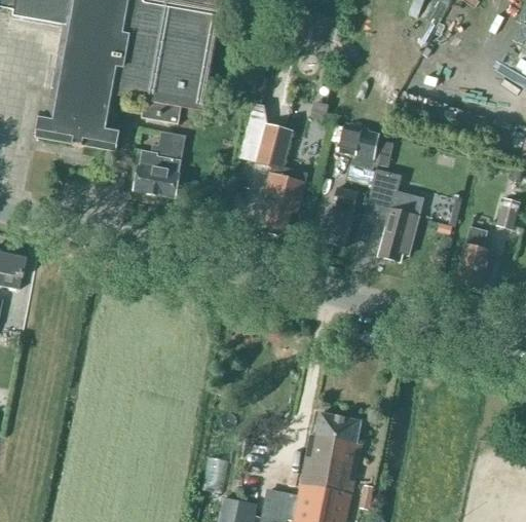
[(0,0),(0,5),(14,8),(13,13),(64,23),(48,112),(41,110),(37,136),(114,149),(119,124),(113,123),(118,95),(145,100),(142,117),(178,123),(182,106),(203,110),(223,0),(0,0)]
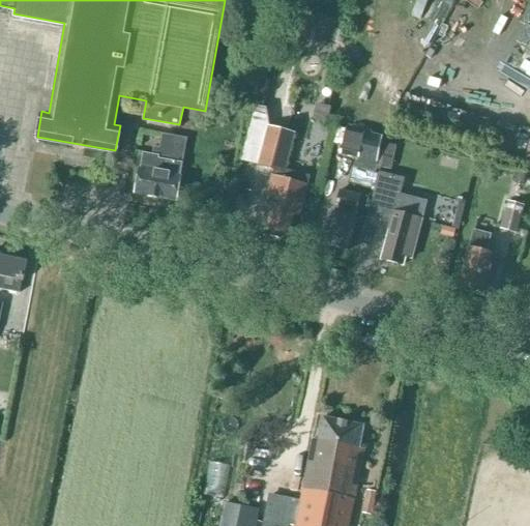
[(444,125),(450,105),(406,91),(400,112),(444,125)]
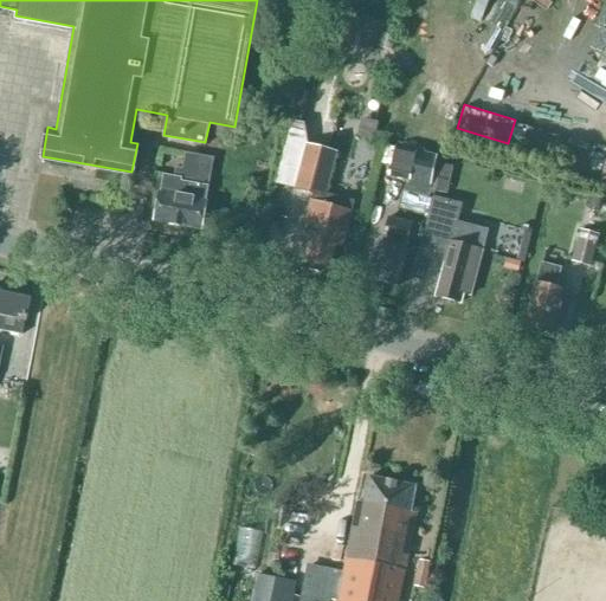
[(365,116),(360,135),(374,137),(379,118),(365,116)]
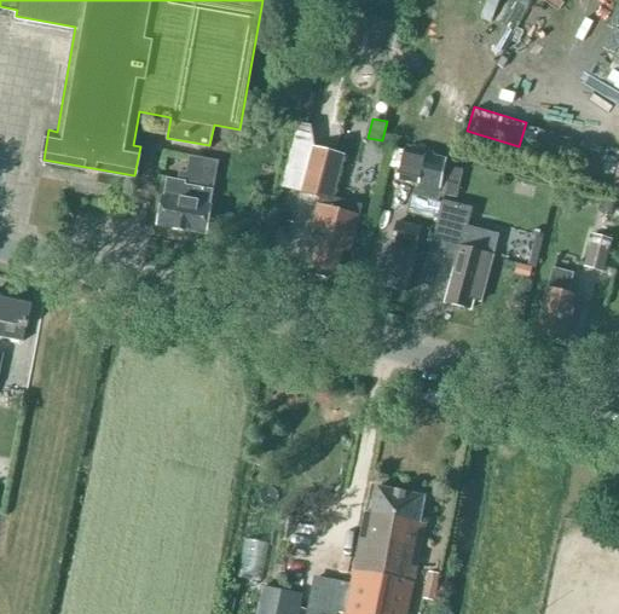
[(579,138),(572,163),(600,172),(608,146),(579,138)]
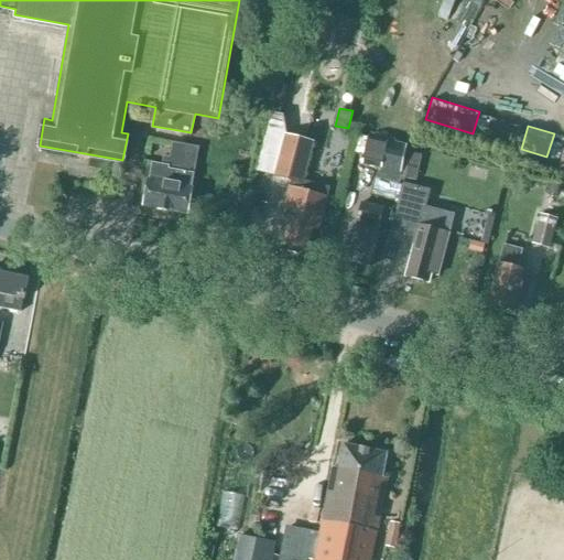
[(318,227),(327,195),(301,187),(313,140),(285,132),(274,173),(291,178),(284,204),(294,206),(284,241),(306,247),(312,225),(318,227)]
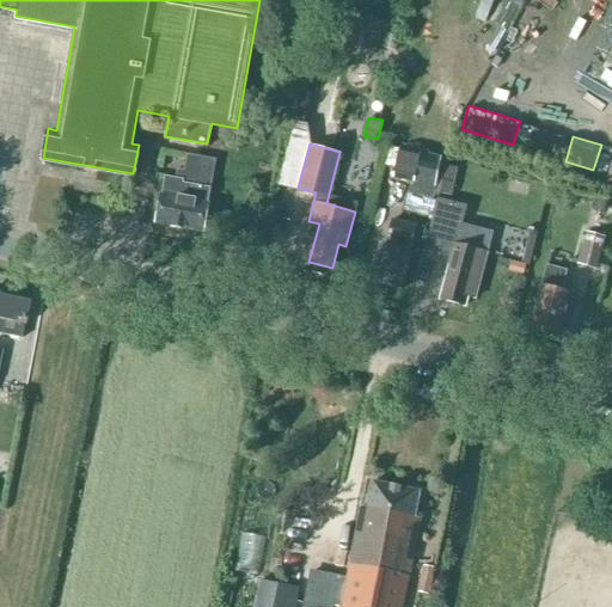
[(441,155),(401,147),(396,176),(435,185),(441,155)]
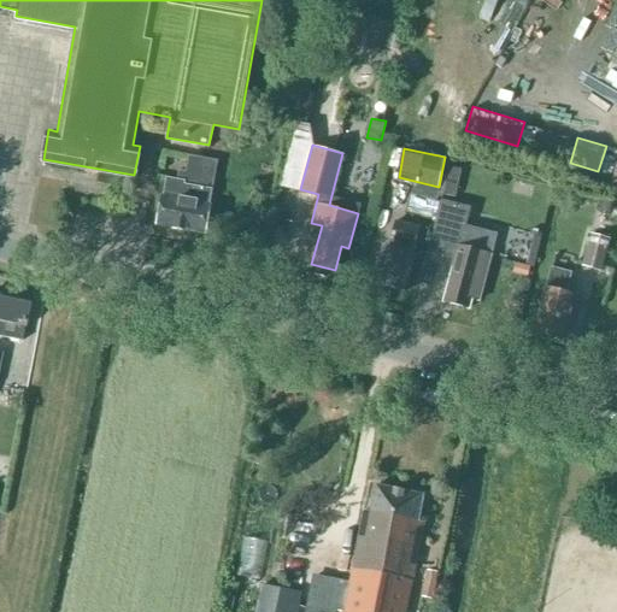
[(210,201),(217,158),(188,153),(184,178),(166,175),(163,193),(157,222),(205,231),(210,201)]
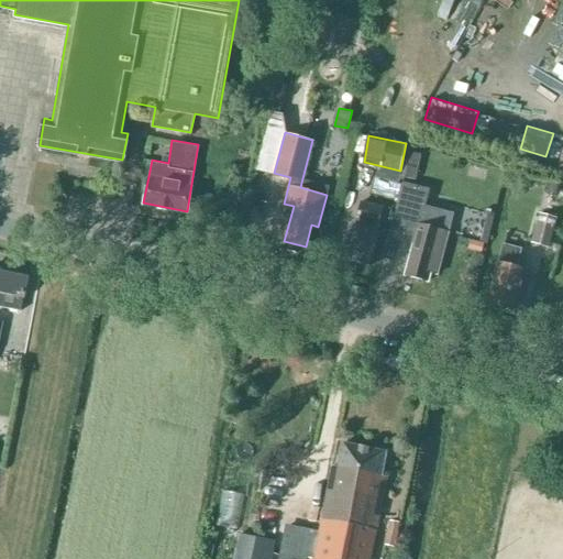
[(417,177),(420,152),(410,150),(406,176),(417,177)]
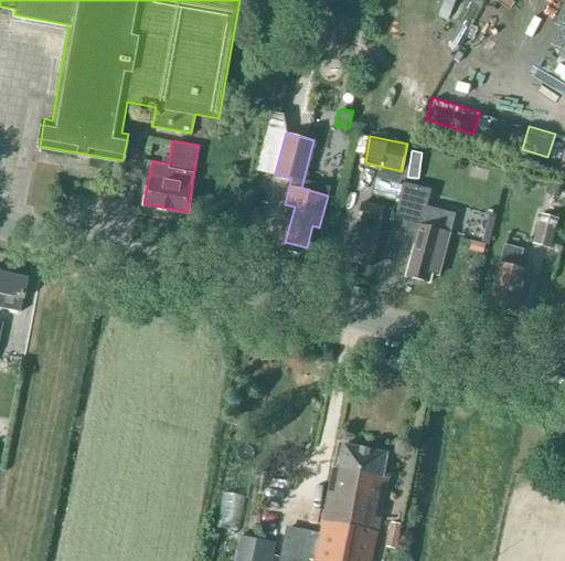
[(401,194),(404,183),(376,176),(373,187),(401,194)]
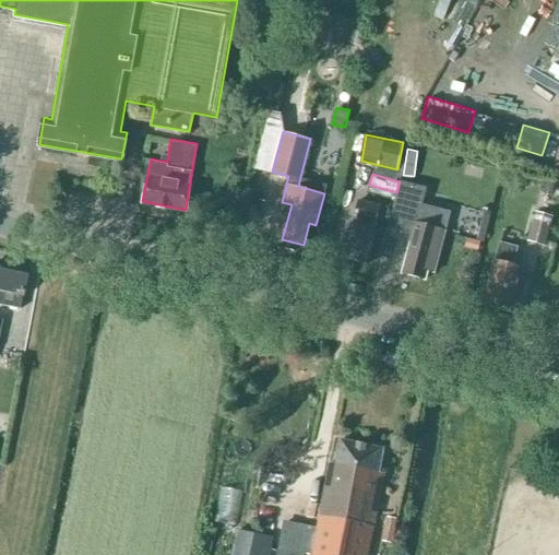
[(433,270),(445,227),(431,224),(436,207),(421,202),(426,186),(401,179),(389,220),(414,226),(402,271),(425,276),(427,268),(433,270)]
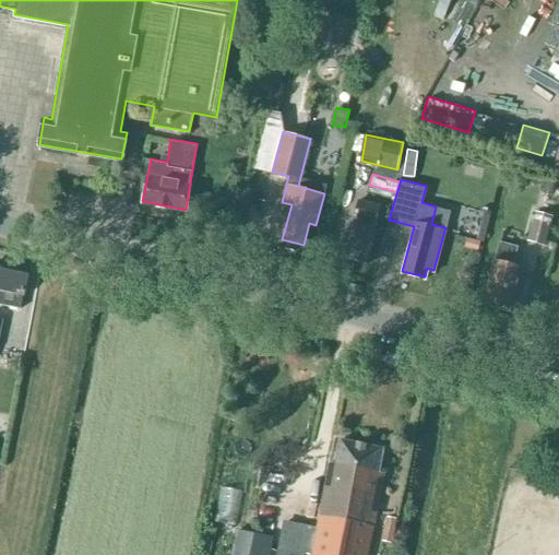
[(376,221),(380,203),(358,198),(352,222),(349,221),(341,255),(367,261),(376,228),(367,225),(369,219),(376,221)]
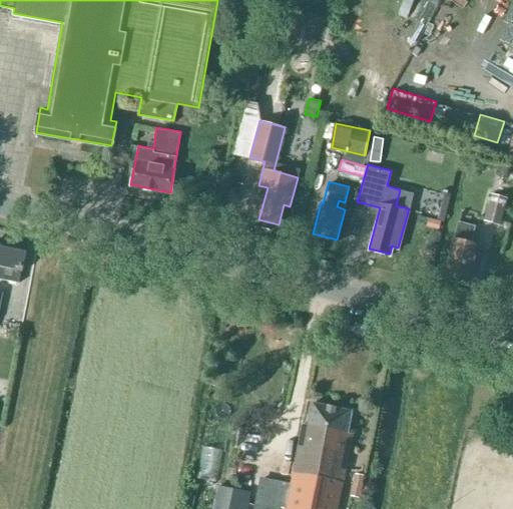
[(499,223),(507,195),(491,191),(483,218),(499,223)]
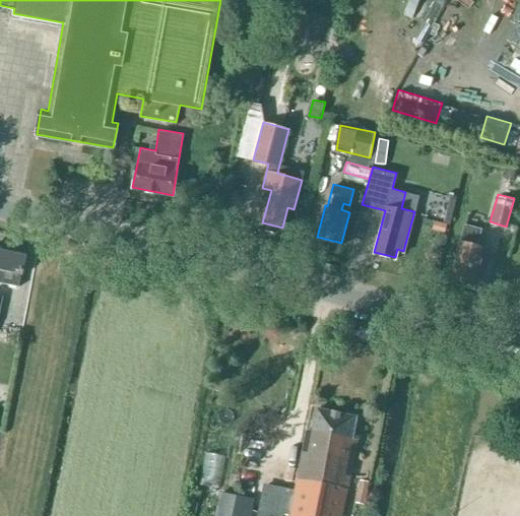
[(447,221),(435,218),(433,227),(445,230),(447,221)]
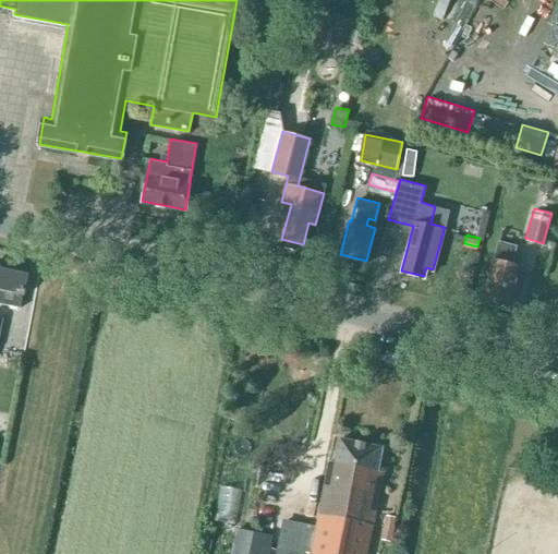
[(511,262),(517,244),(498,240),(494,257),(494,256),(484,292),(511,301),(521,264),(511,262)]
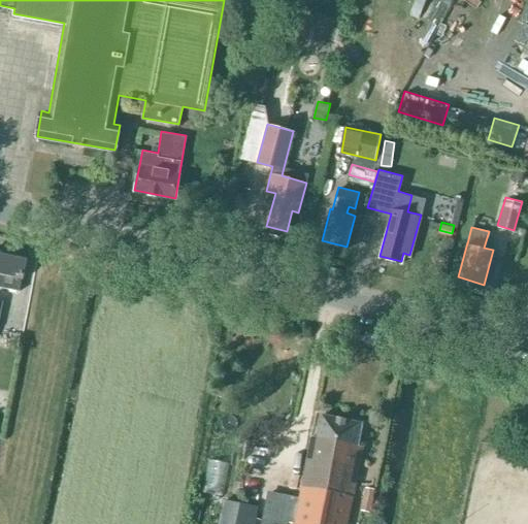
[(22,276),(27,253),(0,248),(0,285),(19,289),(22,276)]
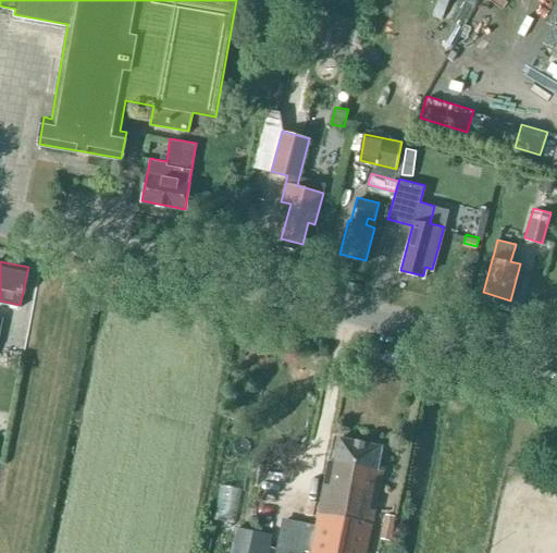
[(378,468),(382,444),(338,435),(334,459),(329,458),(311,544),(350,552),(351,549),(367,552),(383,469),(378,468)]
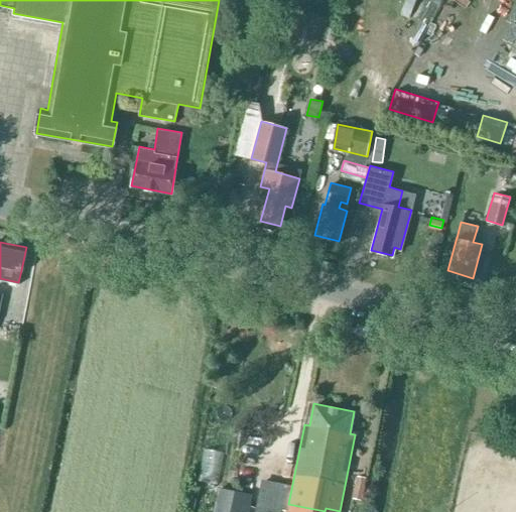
[(357,474),(356,484),(363,485),(365,476),(357,474)]
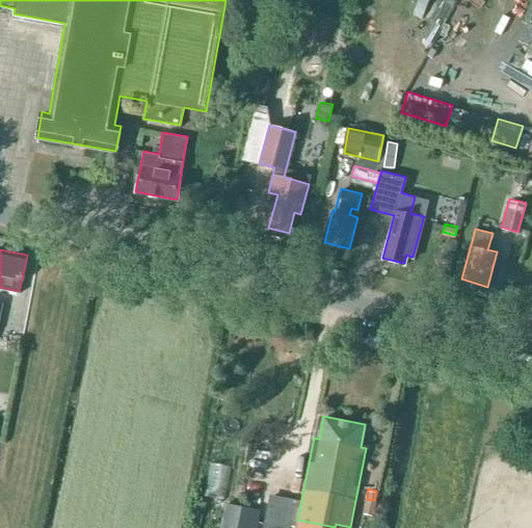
[(255,527),(258,515),(243,511),(244,506),(227,502),(220,527),(255,527)]
